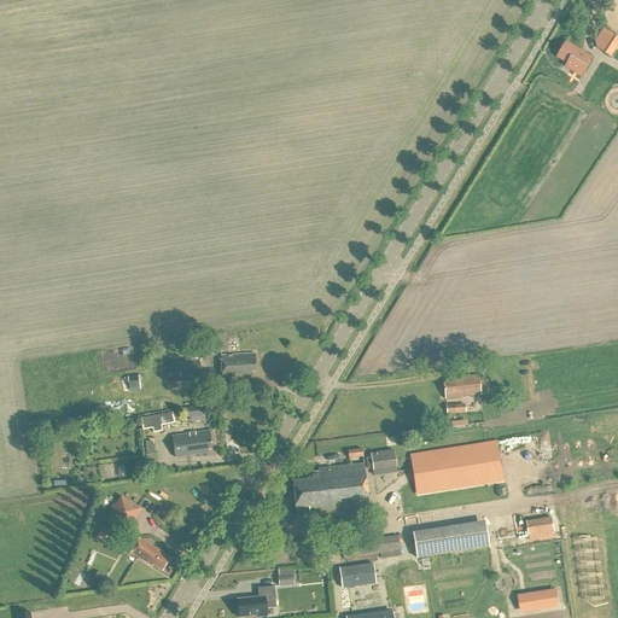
[(617,39),(611,35),(601,51),(612,58),(617,47),(617,39)]
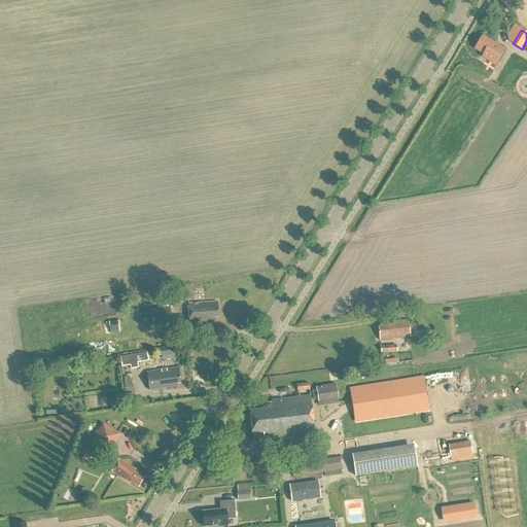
[(499,58),(503,49),(482,37),(481,39),(480,38),(478,42),(475,49),(487,57),(486,59),(495,65),(499,58)]
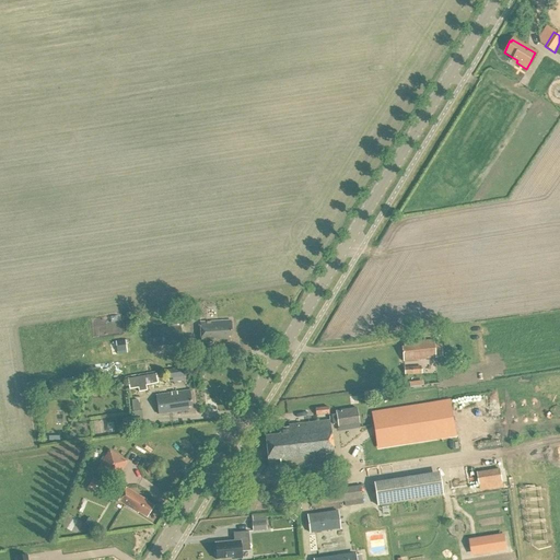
[(559,68),(549,61),(545,69),(559,79),(559,78),(559,68)]
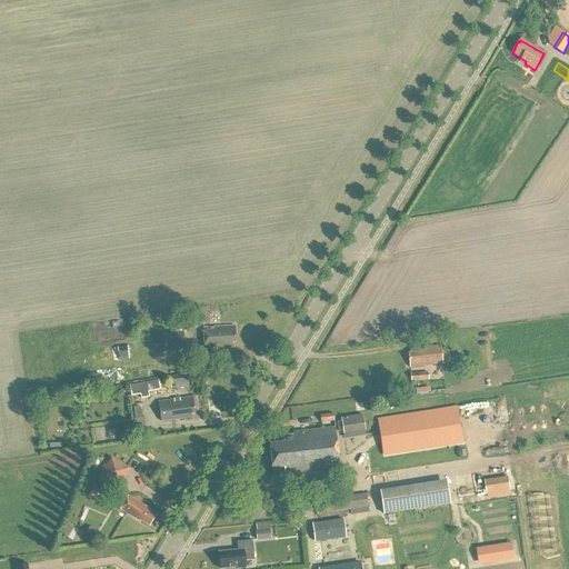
[(202,312),(187,315),(189,327),(203,325),(202,312)]
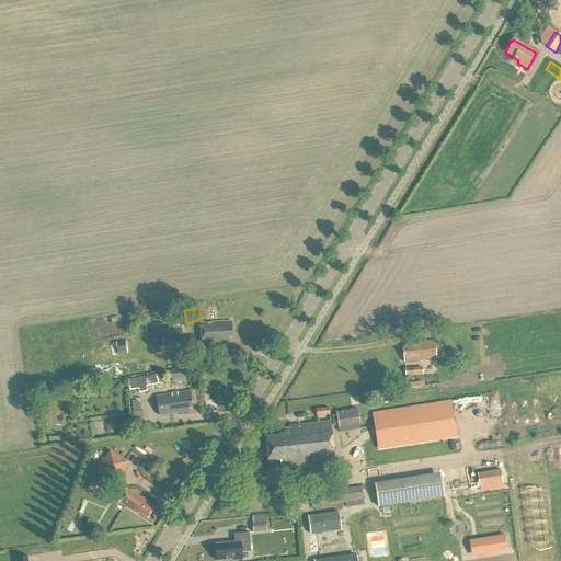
[(229,338),(231,338),(231,322),(201,323),(202,344),(228,343),(229,338)]
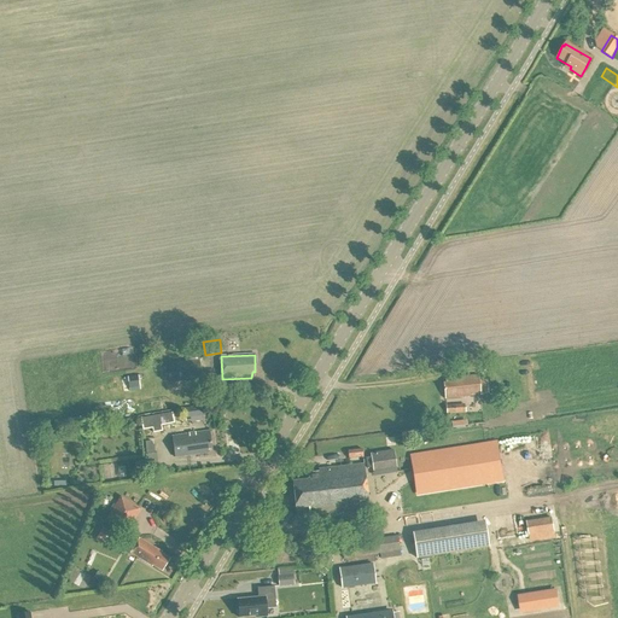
[(165,383),(200,379),(199,361),(164,363),(165,383)]
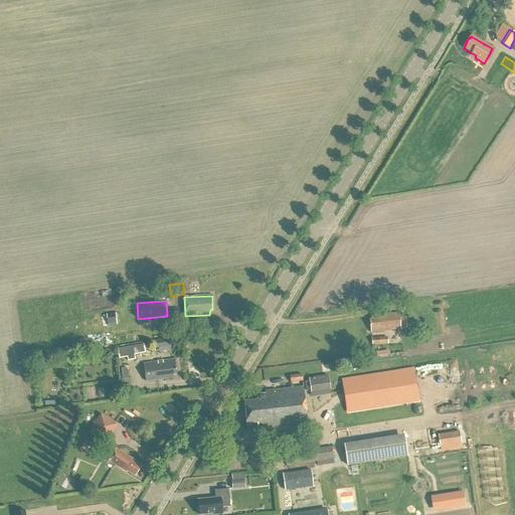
[(399,317),(399,313),(371,317),(372,320),(370,320),(371,334),(387,332),(387,330),(400,328),(407,327),(406,317),(399,317)]
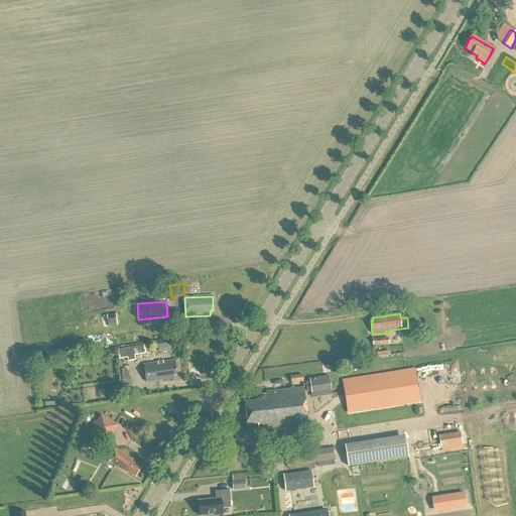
[(102,316),(103,323),(103,328),(118,326),(117,320),(120,320),(120,314),(102,316)]
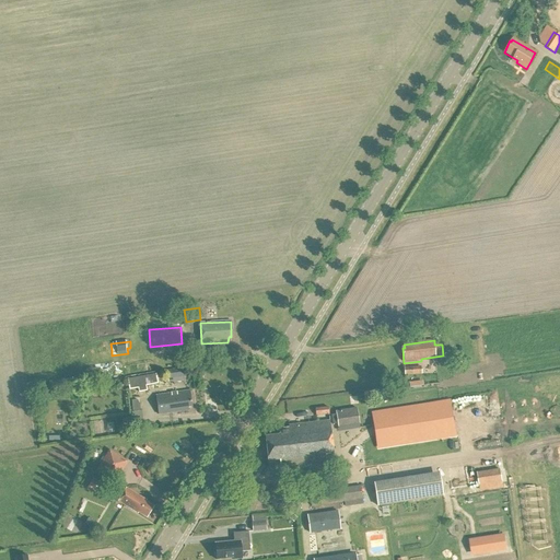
[(121,361),(124,377),(161,372),(158,358),(153,358),(154,360),(135,363),(135,359),(121,361)]
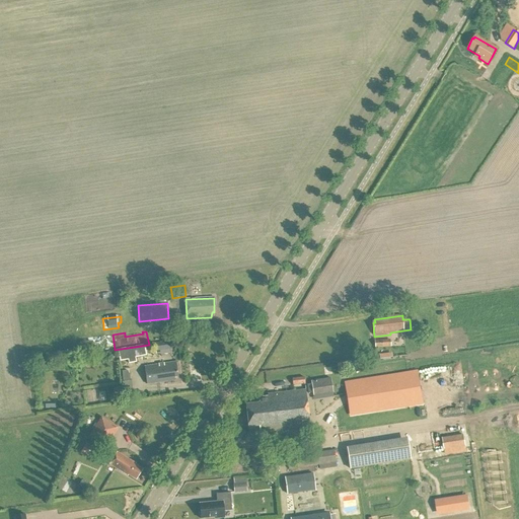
[(168,343),(156,345),(157,352),(169,350),(168,343)]
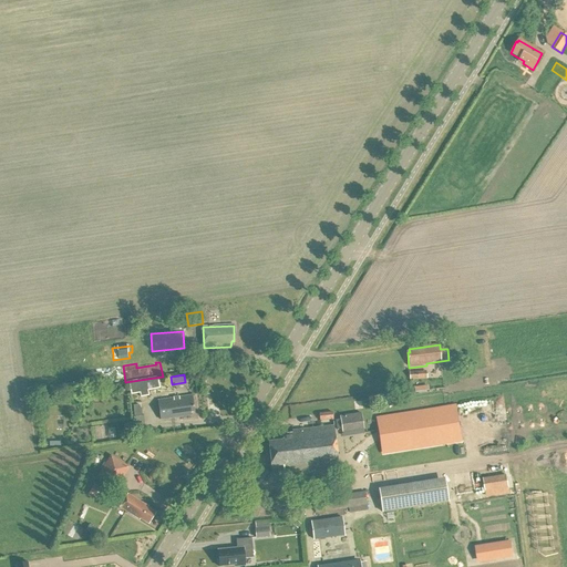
[(140,393),(141,398),(148,397),(147,391),(160,389),(158,379),(129,384),(131,395),(140,393)]
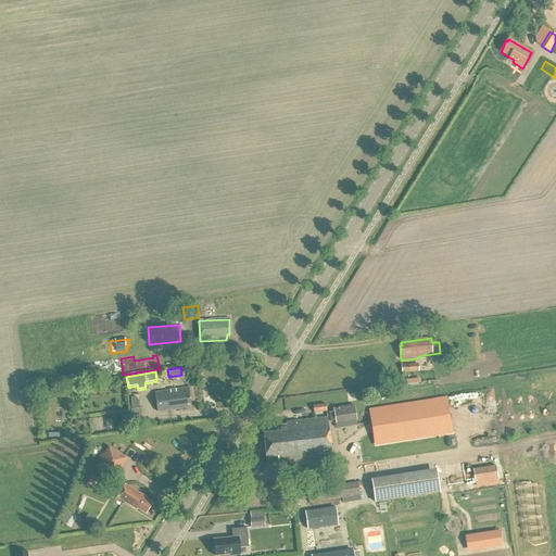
[(187,403),(190,403),(188,389),(155,393),(158,412),(188,407),(187,403)]
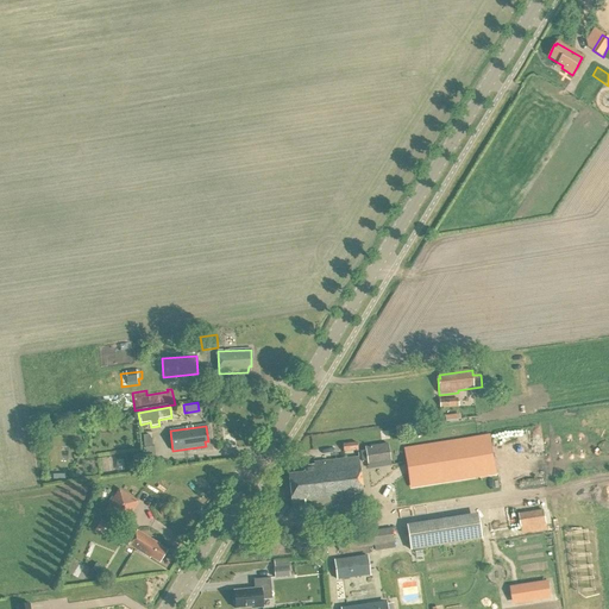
[(357,444),(344,445),(344,453),(358,452),(357,444)]
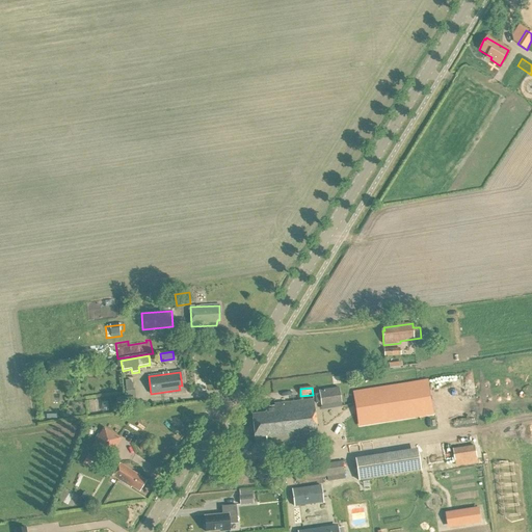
[(339,388),(319,391),(319,394),(314,395),(316,404),(320,403),(321,406),(341,403),(339,388)]
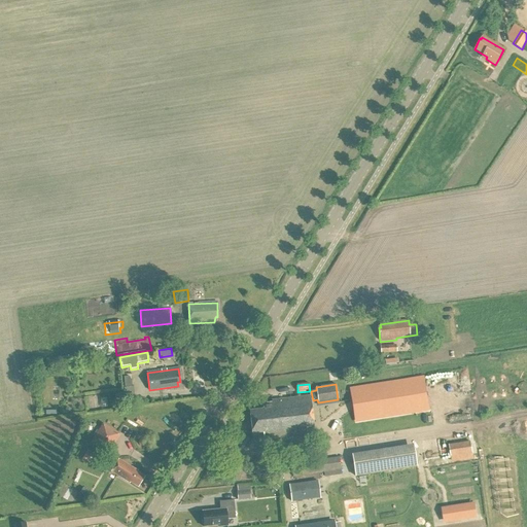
[(266,444),(315,437),(310,396),(272,400),(273,402),(264,405),(264,410),(250,412),(252,434),(265,432),(266,444)]
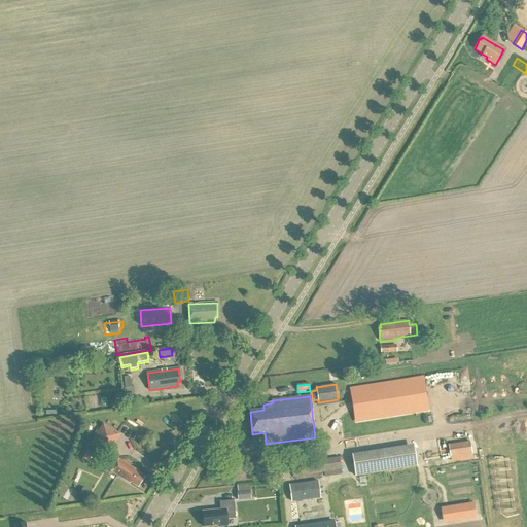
[(411,417),(411,403),(342,406),(343,419),(411,417)]
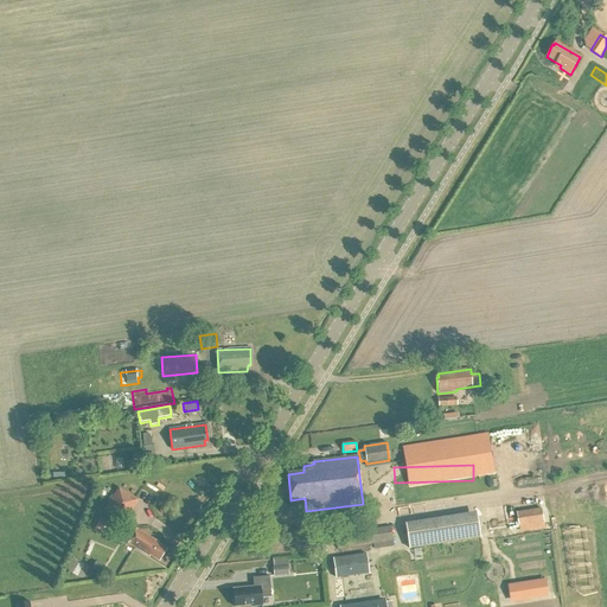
[(475,481),(494,478),(493,467),(474,470),(475,481)]
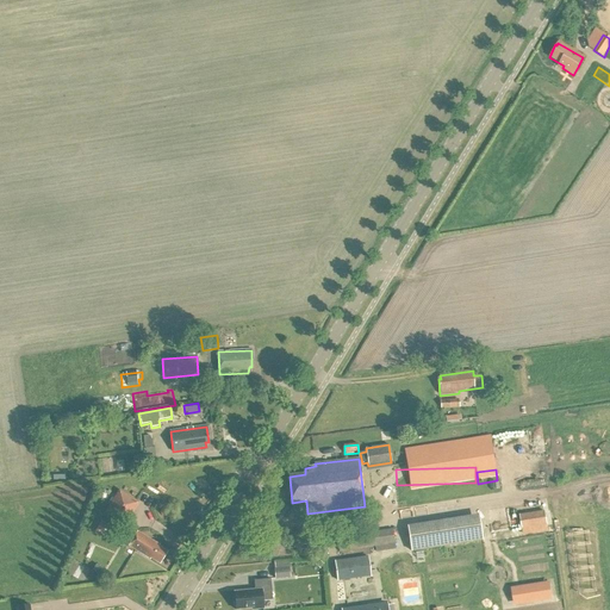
[(119,492),(109,510),(126,521),(138,503),(119,492)]
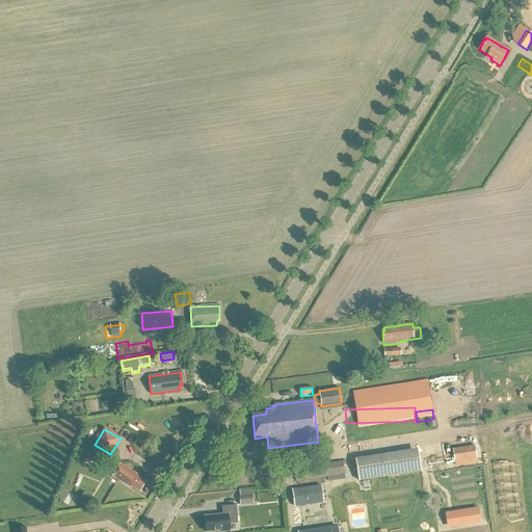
[(417,449),(355,458),(358,481),(421,472),(417,449)]
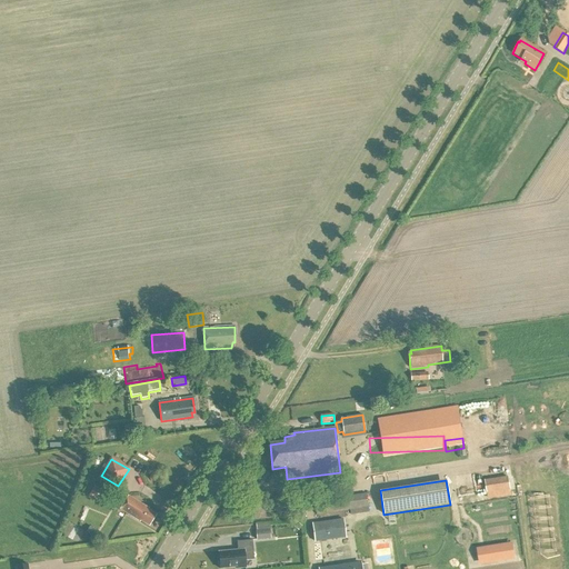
[(367,493),(315,501),(317,516),(369,508),(367,493)]
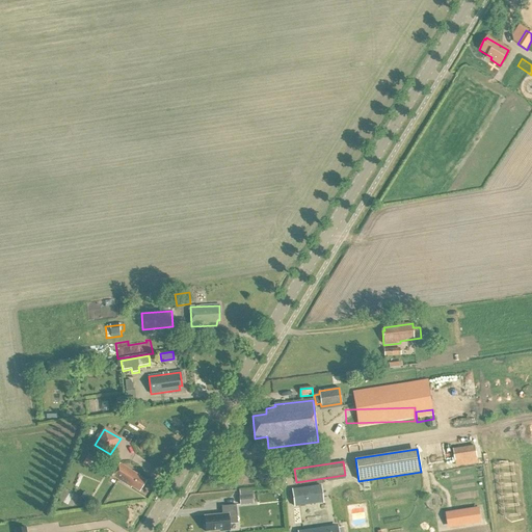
[(139,491),(145,481),(137,477),(138,476),(120,464),(112,477),(131,487),(131,486),(139,491)]
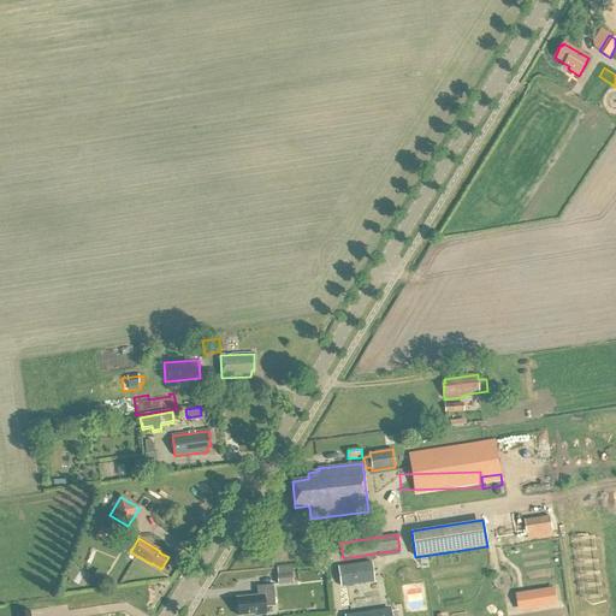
[(323,561),(331,560),(330,550),(321,551),(323,561)]
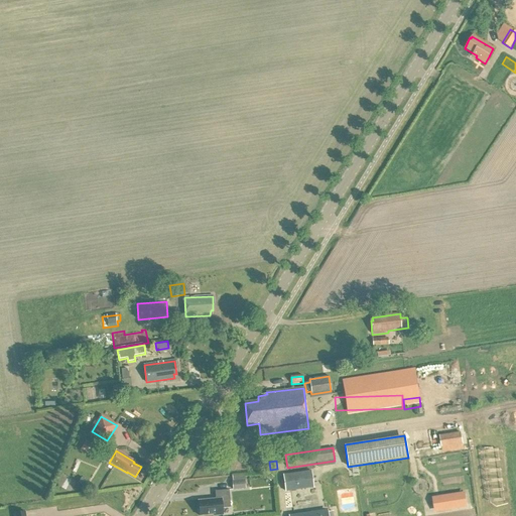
[(311,471),(283,474),(285,492),(313,489),(311,471)]
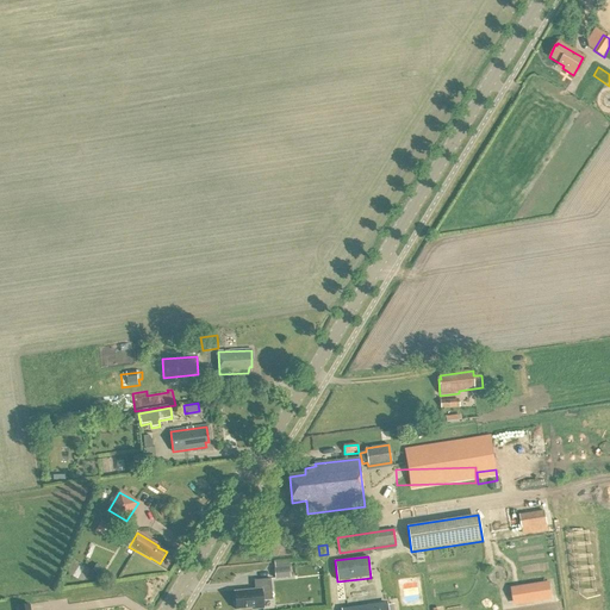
[(316,559),(312,564),(319,568),(323,565),(316,559)]
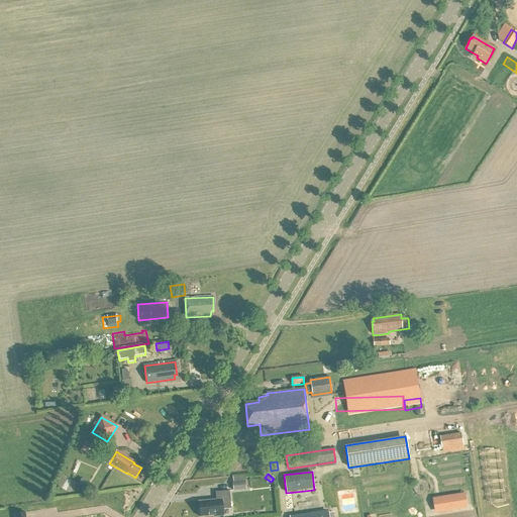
[(232,478),(233,491),(245,490),(244,477),(232,478)]
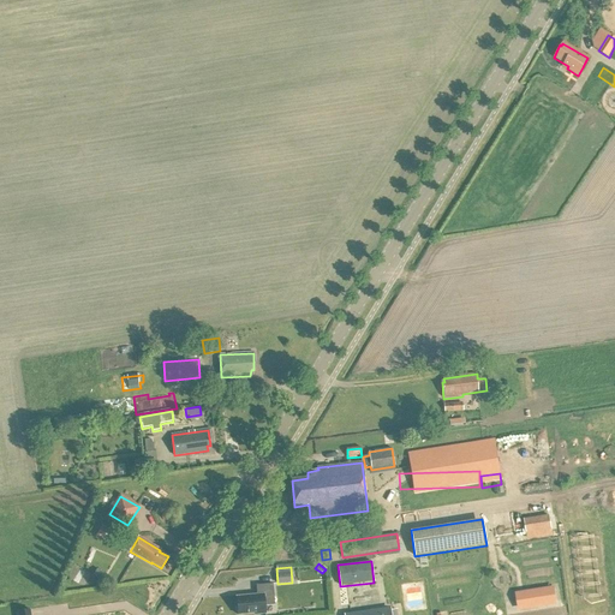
[(96,577),(108,584),(113,578),(100,571),(96,577)]
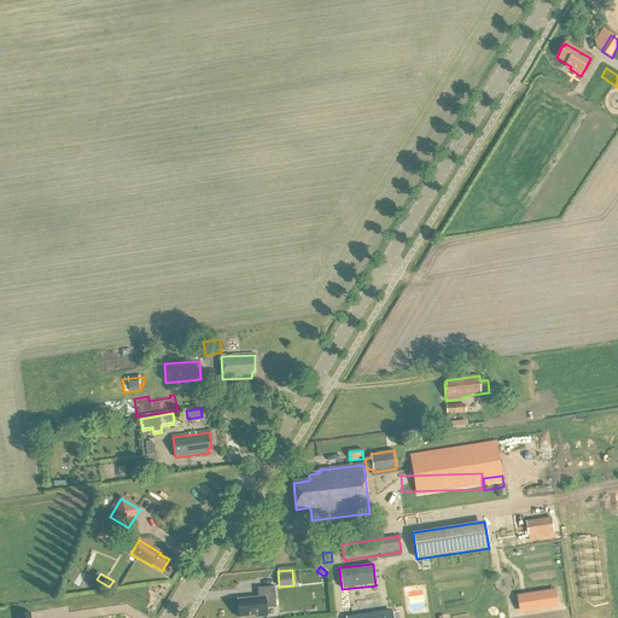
[(266,608),(277,608),(274,587),(257,588),(258,598),(238,600),(238,607),(237,610),(237,614),(239,616),(238,617),(240,617),(256,617),(267,617),(266,608)]
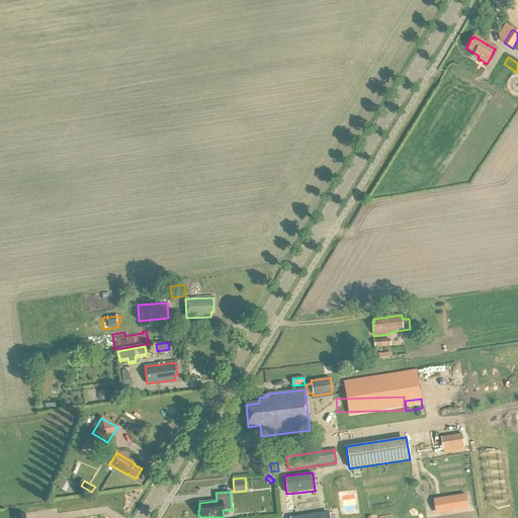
[(101,517),(99,517),(100,515),(83,505),(74,517),(101,517)]
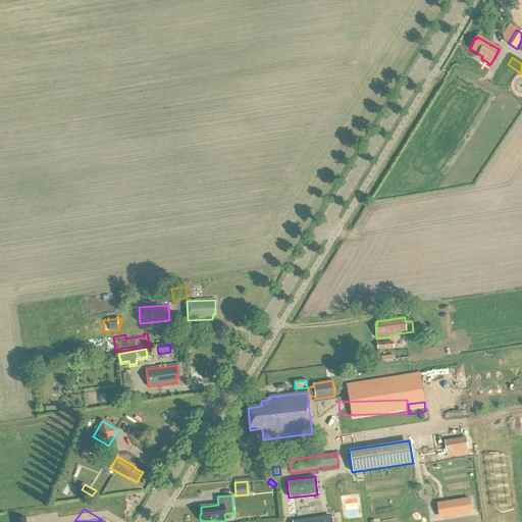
[(332,521),(331,513),(292,518),(292,521),(332,521)]
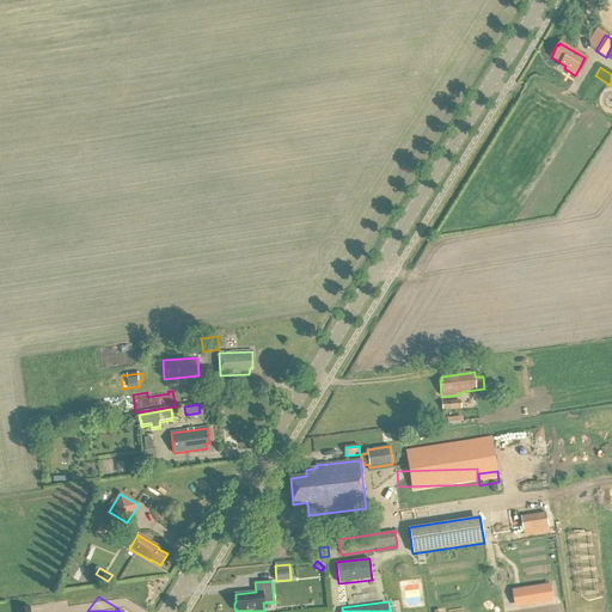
[(435,611),(464,611),(472,611),(471,601),(435,604),(435,611)]
